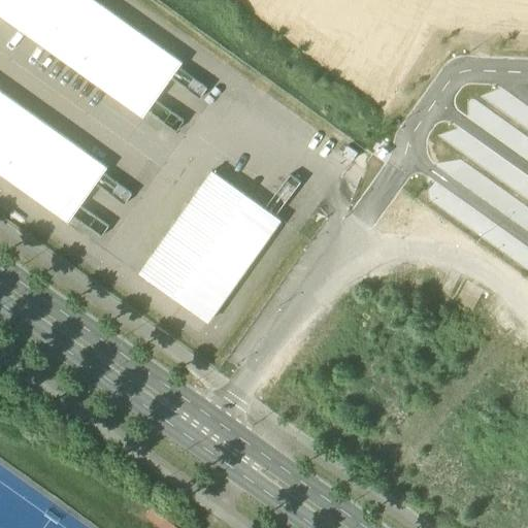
[(0,0),(0,13),(142,116),(146,109),(154,100),(169,77),(177,67),(180,63),(91,0),(0,0)]
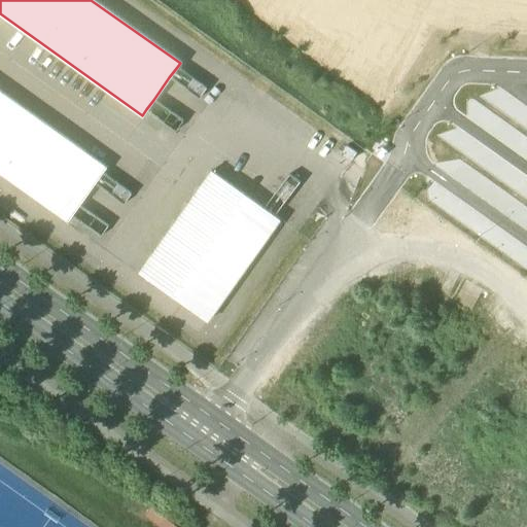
[(207,88),(177,67),(169,77),(199,99),(207,88)]
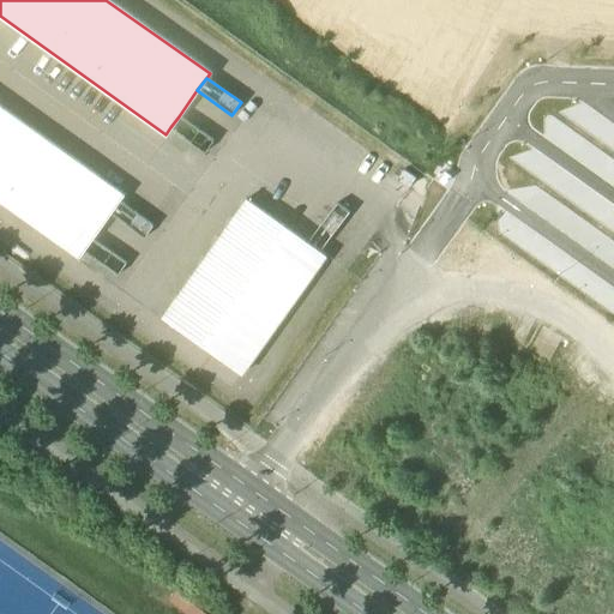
[(0,200),(80,258),(84,252),(92,240),(112,215),(120,202),(125,197),(0,107),(0,200)]
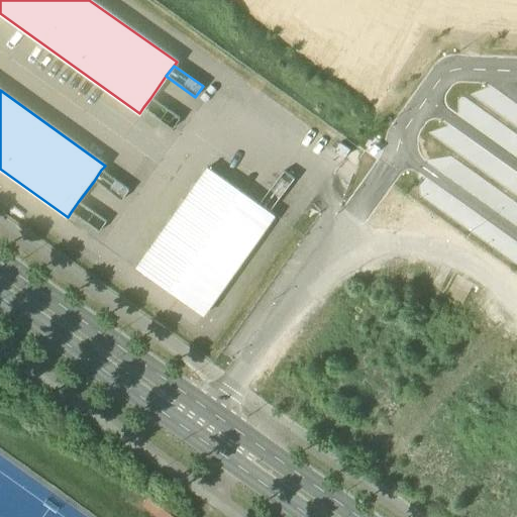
[(179,118),(150,98),(143,107),(173,128),(179,118)]
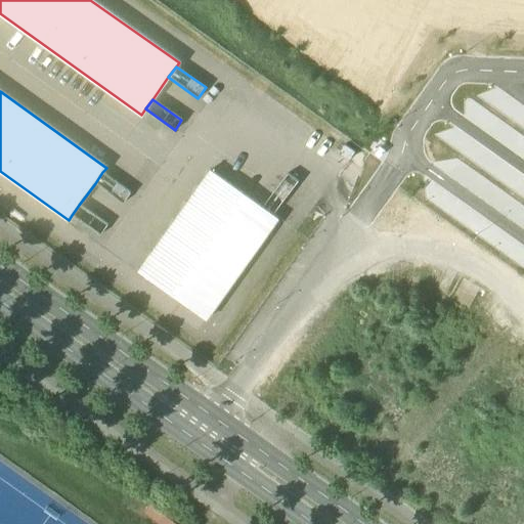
[(355,153),(345,145),(339,155),(349,161),(355,153)]
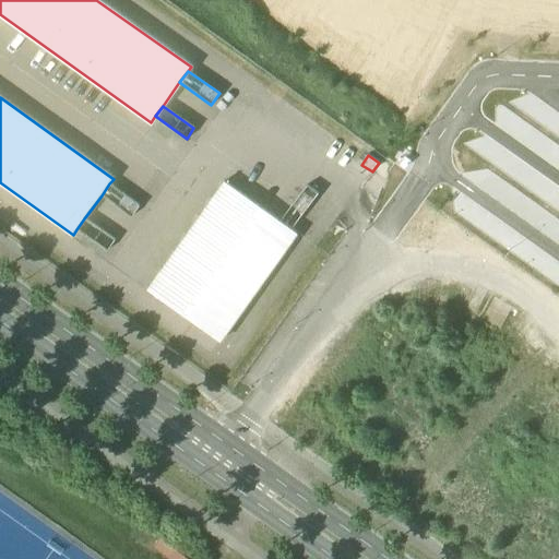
[(139,204),(109,183),(102,195),(131,216),(139,204)]
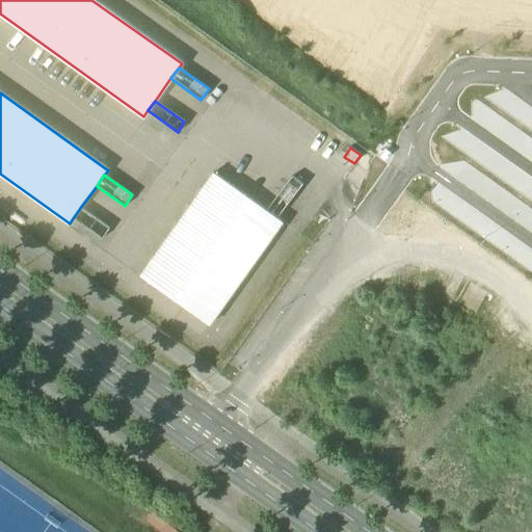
[(266,211),(213,175),(142,276),(210,323),(281,221),(276,218),(266,211)]
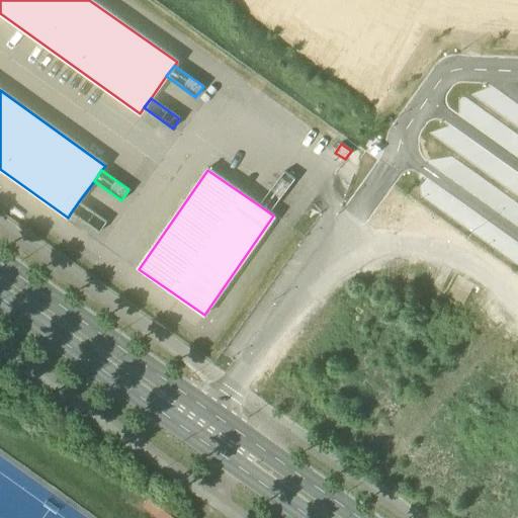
[(285,172),(259,205),(269,212),(294,179),(285,172)]
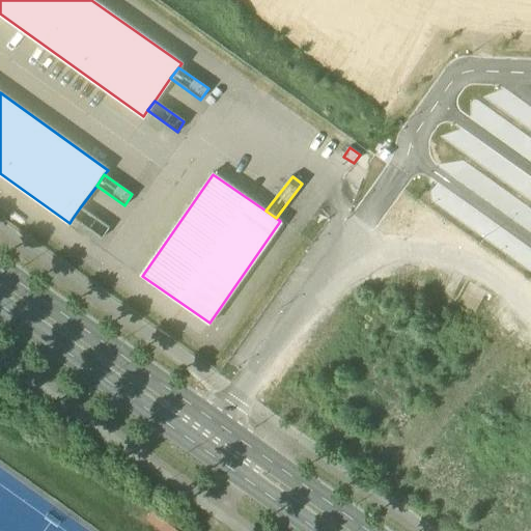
[(109,228),(80,207),(73,218),(102,238),(109,228)]
